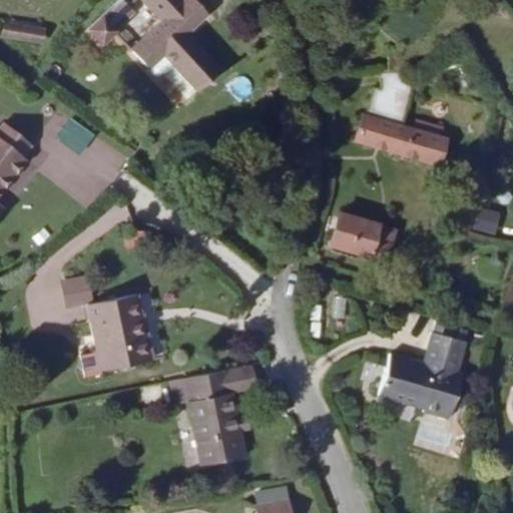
[(119,0),(88,29),(100,43),(133,12),(121,0),(119,0)]
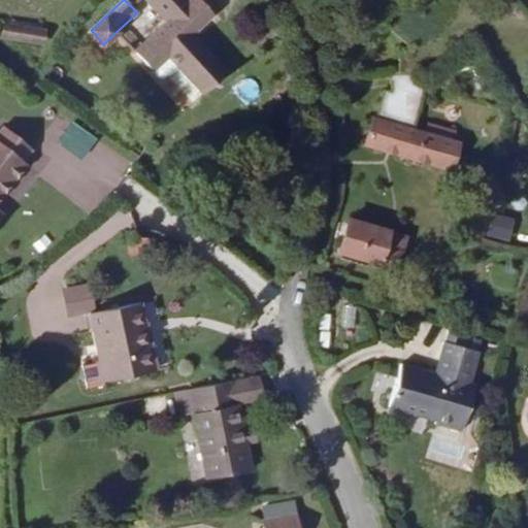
[(146,0),(167,23),(134,53),(151,71),(153,69),(154,73),(158,78),(162,79),(166,75),(176,65),(201,92),(203,94),(225,74),(197,43),(189,35),(194,30),(211,14),(198,0),(146,0)]
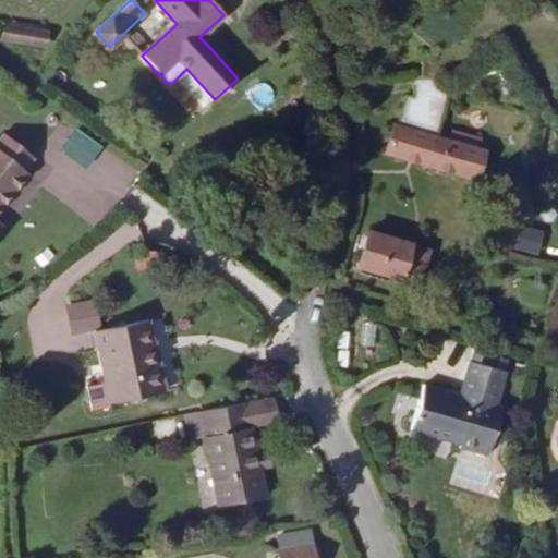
[(47,36),(4,28),(3,36),(46,44),(47,36)]
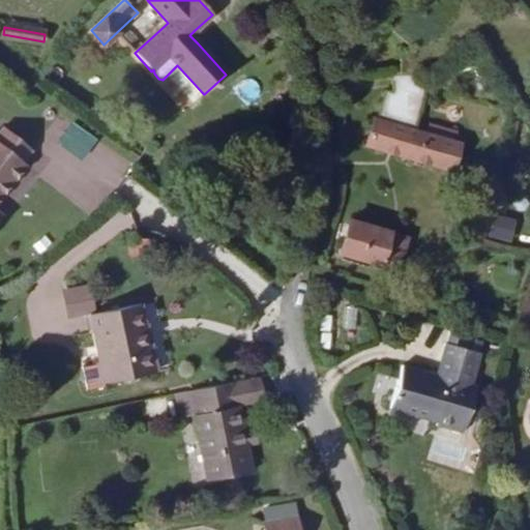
[(203,39),(195,30),(189,35),(198,43),(203,39)]
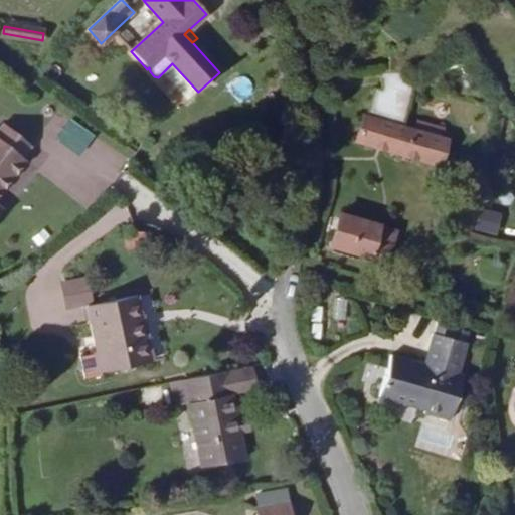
[(196,90),(172,63),(162,73),(186,100),(196,90)]
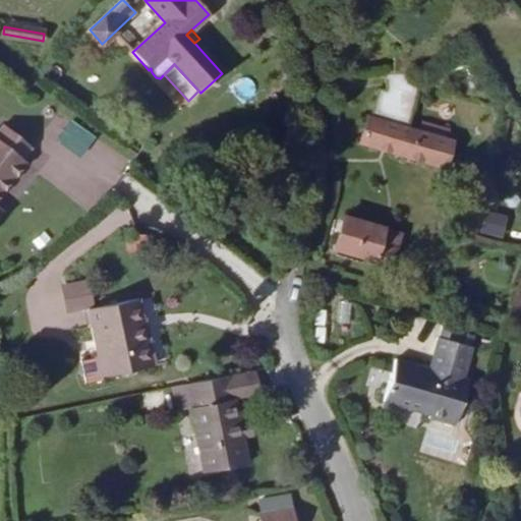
[(359,142),(445,167),(452,142),(447,140),(450,130),(422,123),(419,132),(406,129),(418,84),(420,73),(386,74),(388,94),(380,92),(372,119),(367,118),(359,142)]
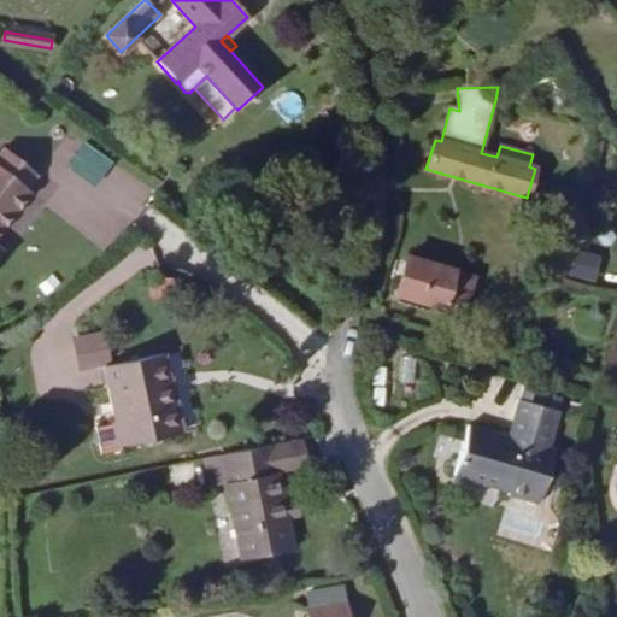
[(25,188),(37,175),(5,148),(0,153),(0,253),(1,252),(0,250),(0,229),(30,192),(25,188)]
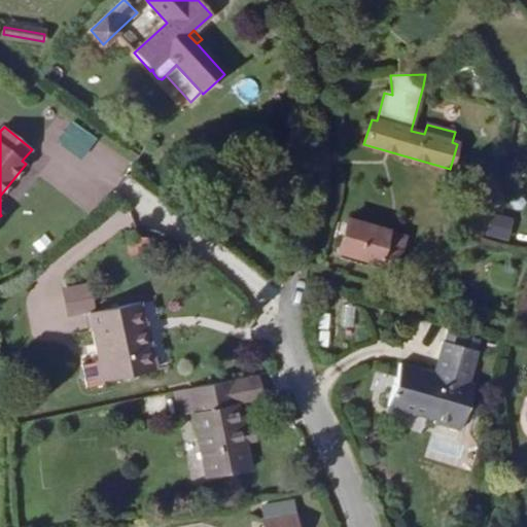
[(387,232),(347,219),(338,251),(378,264),(379,262),(396,268),(405,237),(387,232)]
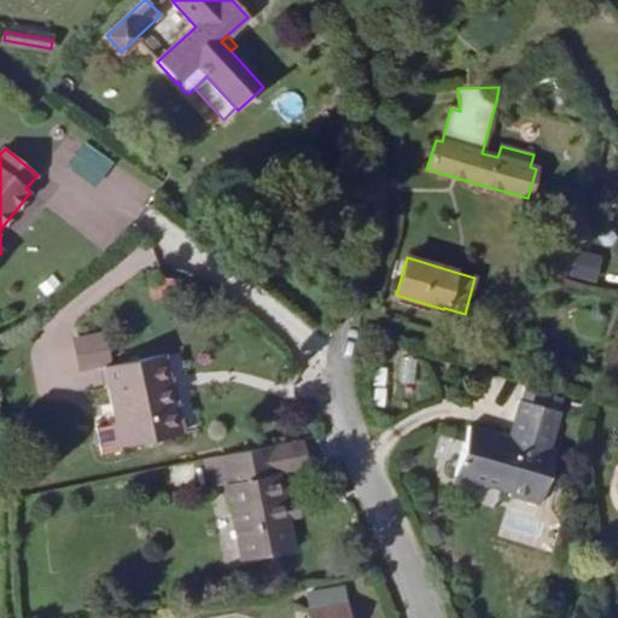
[(111,365),(105,333),(73,339),(79,371),(111,365)]
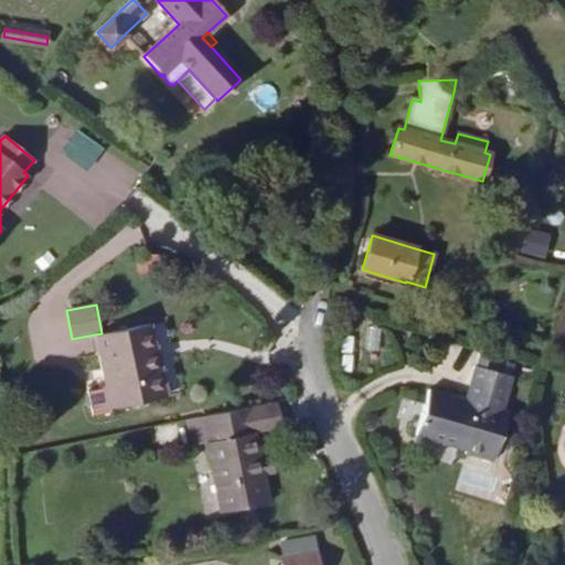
[(149,324),(95,336),(106,386),(88,391),(93,416),(112,412),(112,408),(164,397),(149,324)]
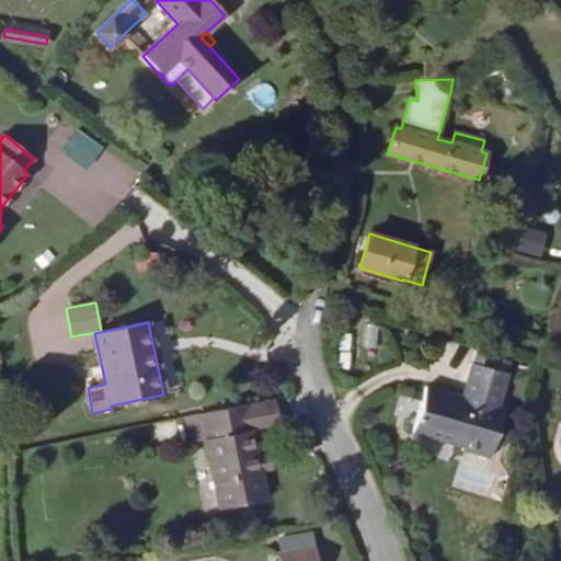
[(477,352),(462,399),(425,388),(413,431),(464,445),(461,450),(489,458),(503,411),(496,409),(511,362),(477,352)]
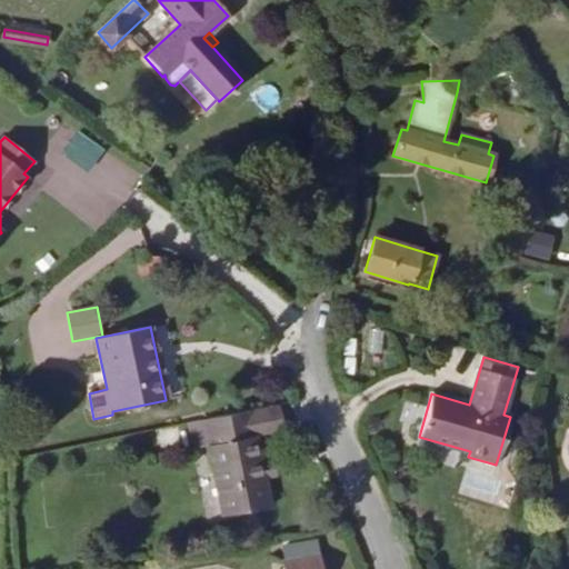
[(280,430),(277,409),(251,413),(256,435),(280,430)]
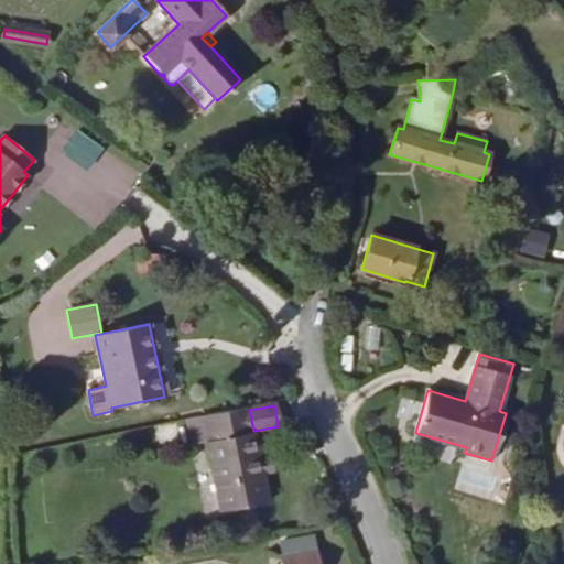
[(253,431),(249,410),(249,407),(186,420),(192,445),(207,442),(220,512),(268,503),(262,474),(273,472),(270,456),(259,457),(253,431)]
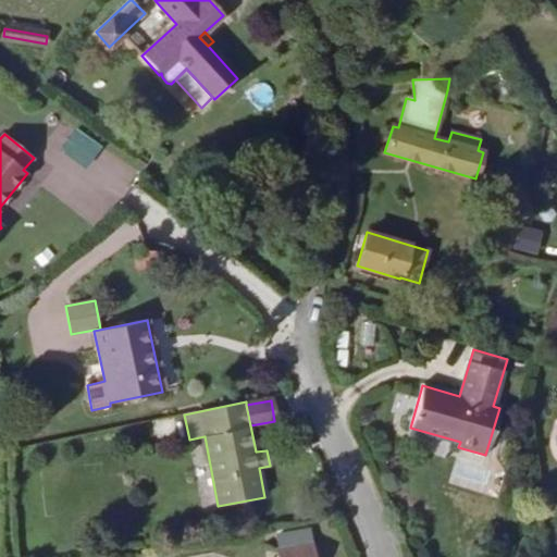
[(279,551),(275,551),(276,556),(316,556),(313,544),(312,544),(310,530),(276,536),(279,551)]
